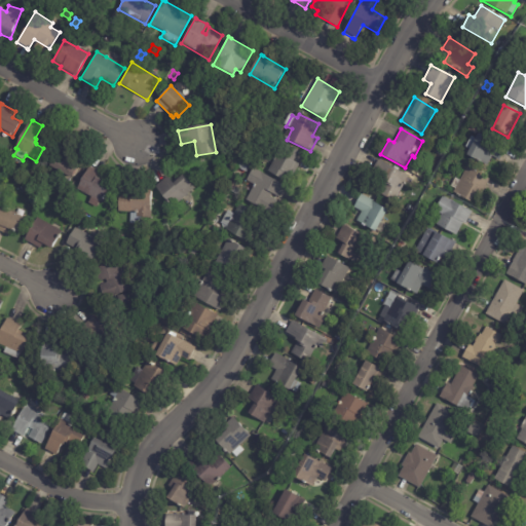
[(506,147),(499,161),(491,157),(487,166),(466,155),(478,134),(494,142),(494,141),(506,147)]
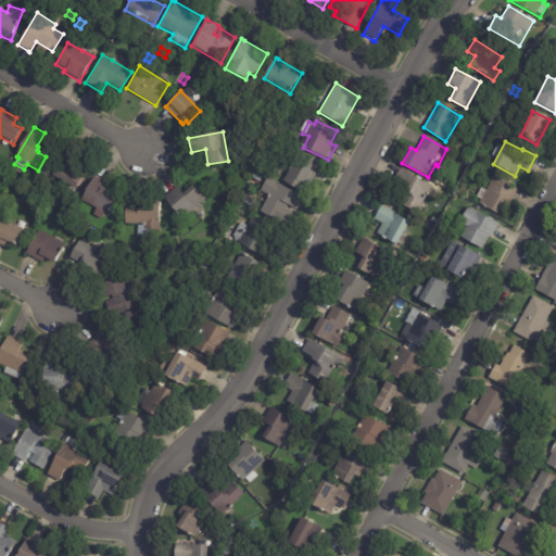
[(315,161),(308,172),(315,175),(305,194),(282,181),(299,151),(315,160),(315,161)]
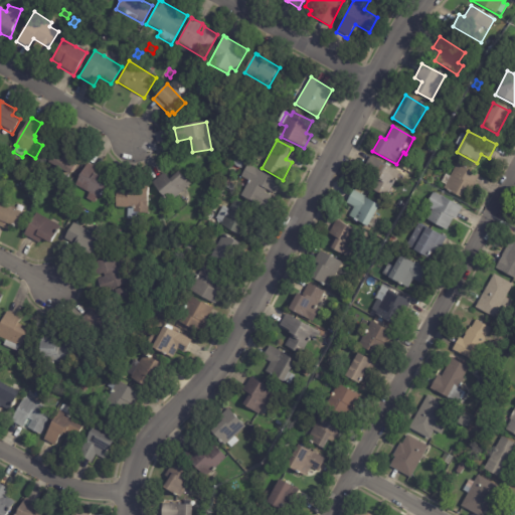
[(58,148),(76,158),(67,175),(45,163),(54,145),(58,148)]
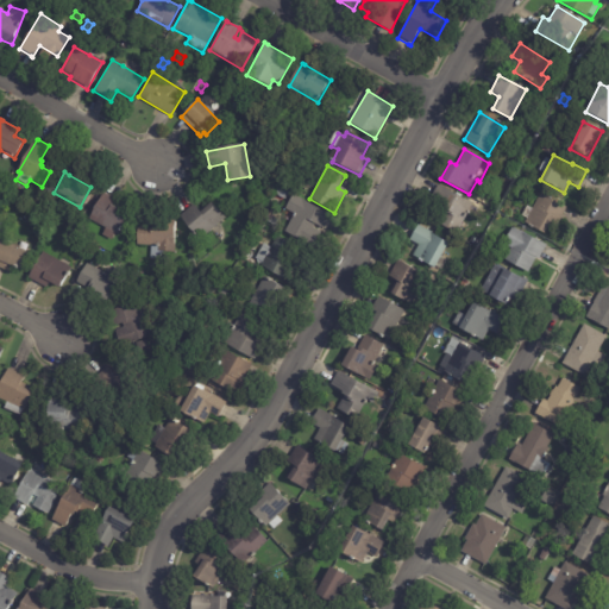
[(507,171),(513,175),(509,181),(503,177),(507,171)]
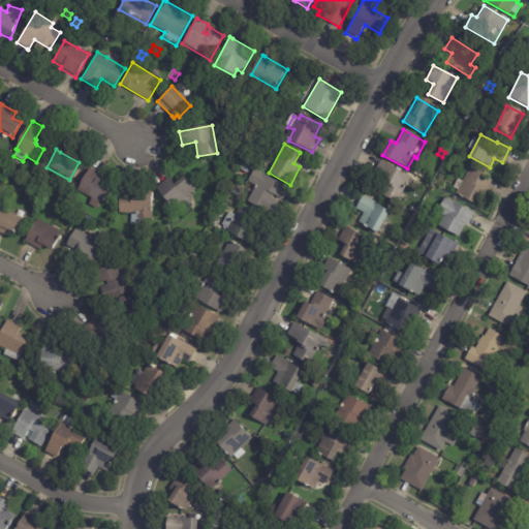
[(374,170),(380,160),(409,177),(396,203),(379,193),(384,182),(372,176),(374,170)]
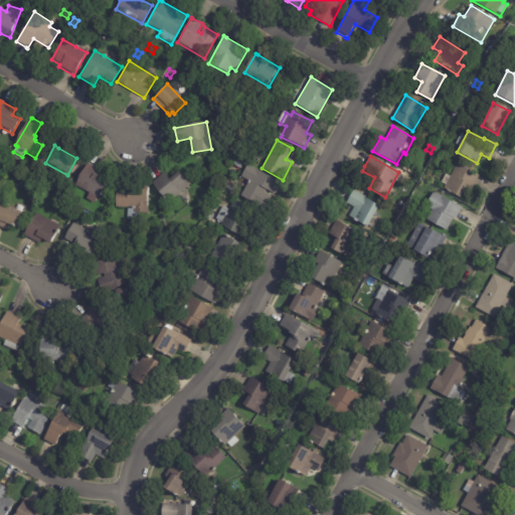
[(236,158),(244,163),(239,170),(231,165),(236,158)]
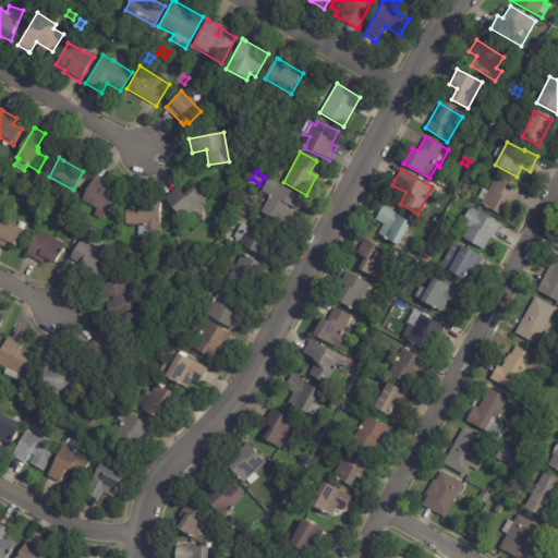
[(97,179),(112,187),(109,194),(117,198),(108,216),(105,215),(100,221),(93,217),(97,210),(82,202),(95,178),(97,179)]
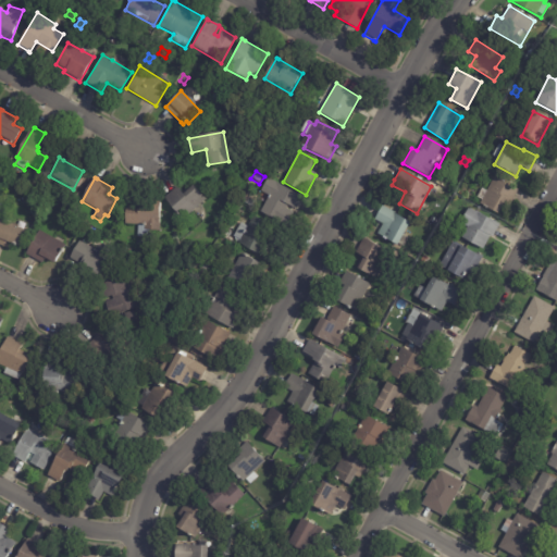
[(518,192),(509,208),(503,205),(497,214),(480,205),(482,200),(477,198),(482,188),(486,192),(494,177),(518,190),(518,192)]
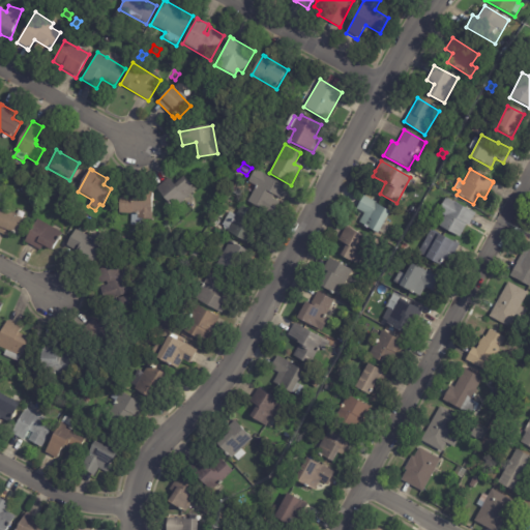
[(289,187),(283,200),(278,198),(277,202),(278,202),(271,215),(247,203),(255,186),(247,182),(254,170),(289,187)]
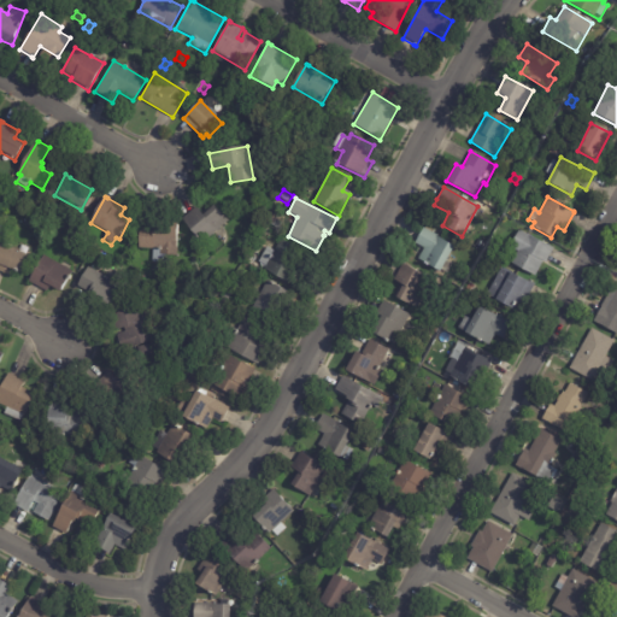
[(221,227),(200,244),(181,219),(195,207),(199,212),(211,201),(228,222),(221,227)]
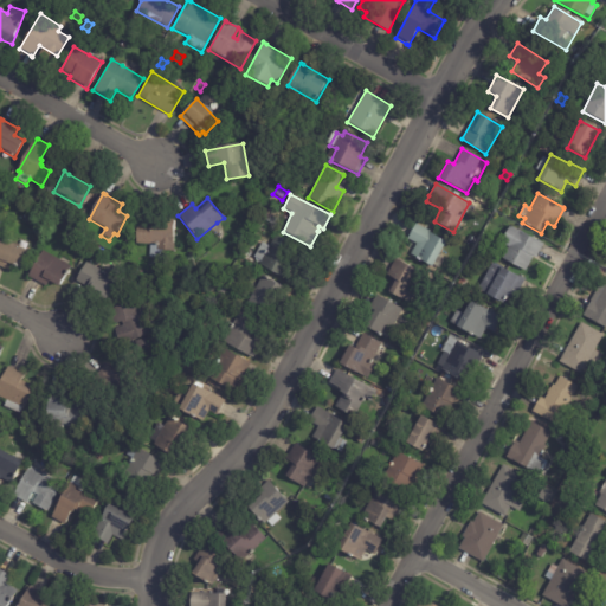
[(155,220),(175,221),(173,252),(165,251),(163,258),(149,257),(150,245),(135,244),(136,223),(149,224),(149,223),(152,223),(152,220),(155,220)]
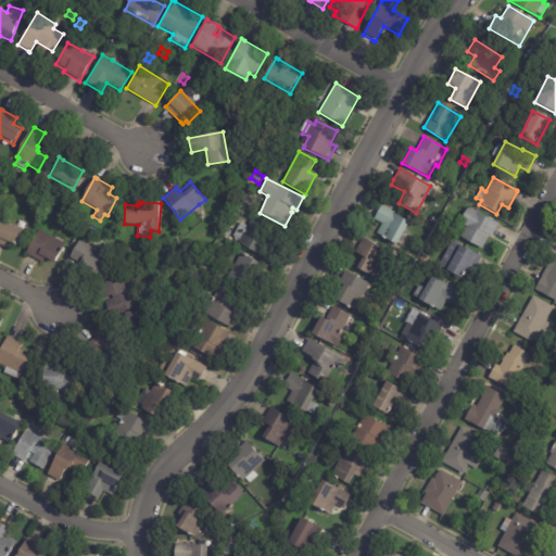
[(375,216),(381,206),(408,222),(401,236),(406,239),(401,250),(376,235),(381,225),(373,219),(375,216)]
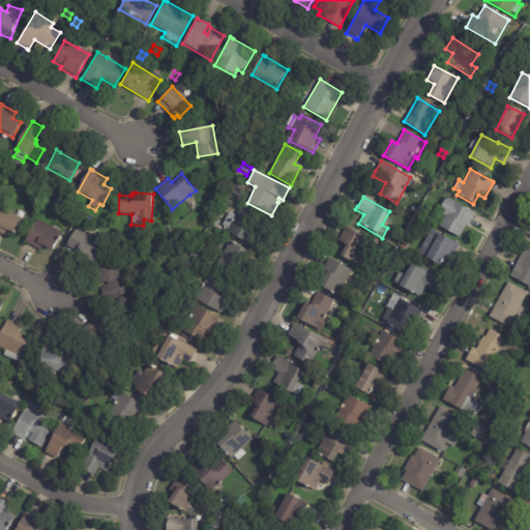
[(475,214),(468,226),(466,225),(460,237),(439,227),(452,201),(475,213),(475,214)]
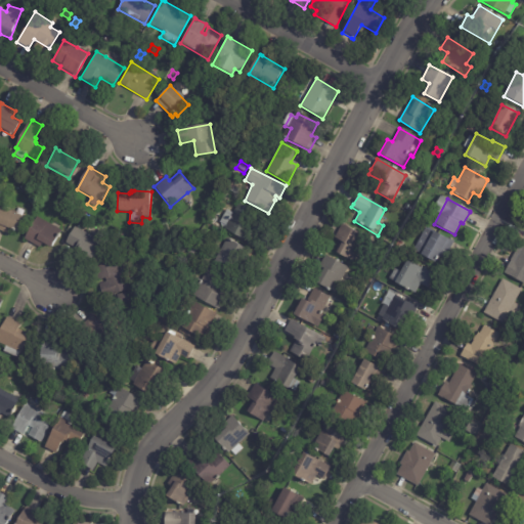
[(258,233),(252,244),(224,229),(225,226),(219,223),(226,210),(232,213),(234,208),(254,218),(251,225),(260,229),(258,233)]
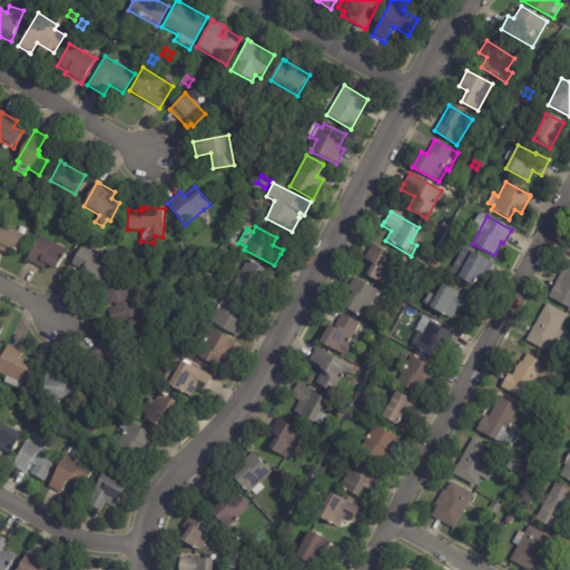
[(0,227),(18,234),(26,237),(19,255),(13,253),(12,257),(0,252),(0,227)]
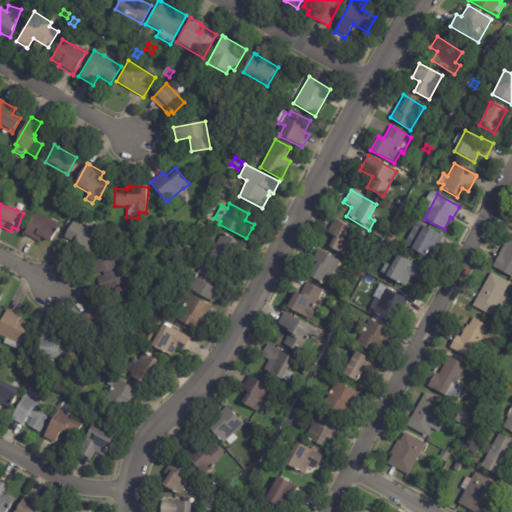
[(50,220),(60,226),(49,244),(41,240),(39,244),(24,235),(37,212),(50,220)]
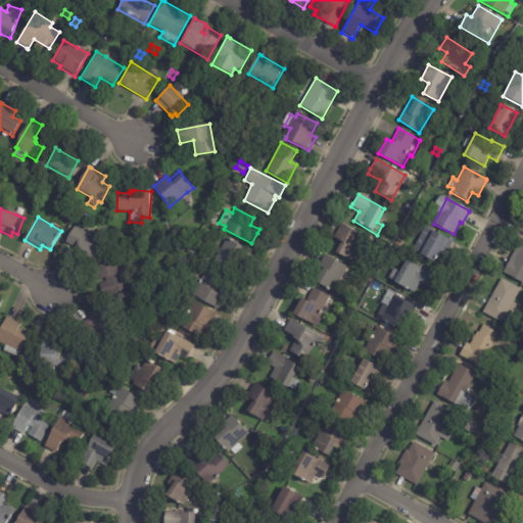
[(429,229),(418,250),(407,244),(418,223),(429,229)]
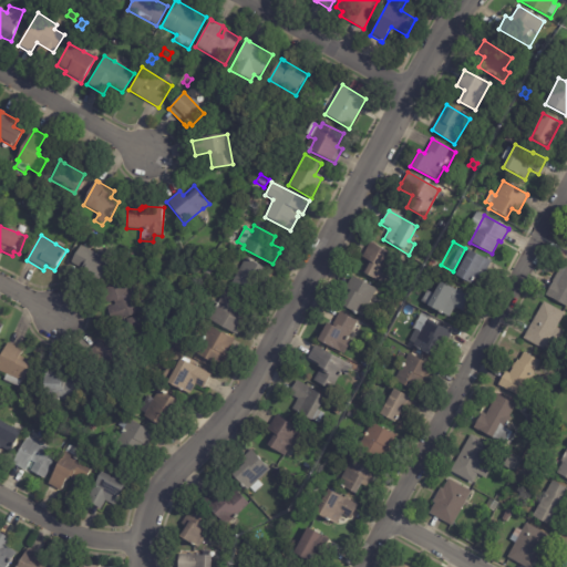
[(361,258),(370,243),(395,257),(381,284),(361,272),(367,261),(361,258)]
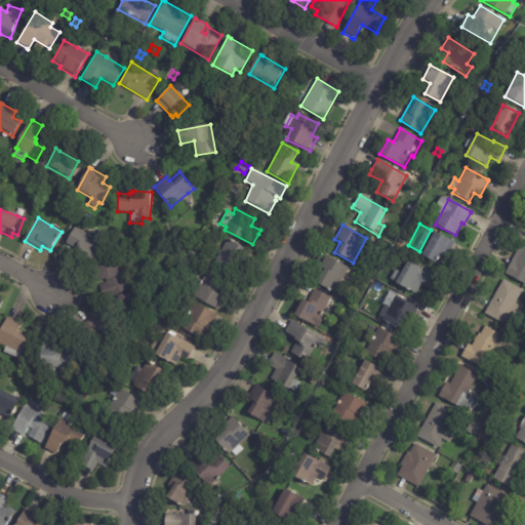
[(80,231),(89,236),(91,233),(103,239),(92,259),(65,245),(74,228),(80,231)]
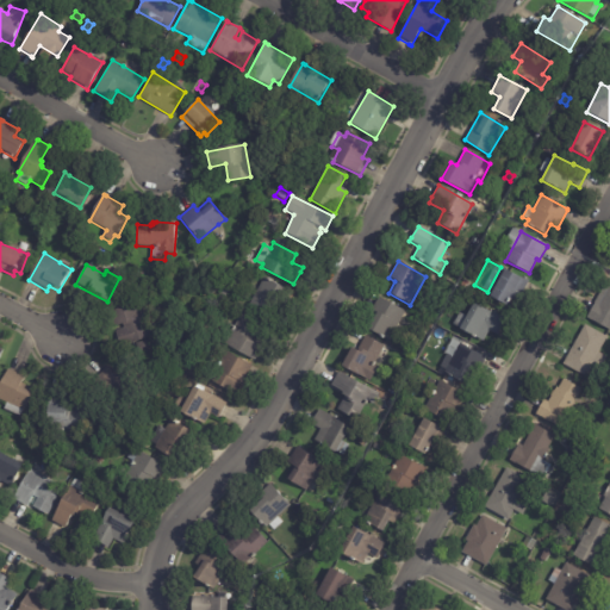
[(527,285),(512,311),(489,297),(504,269),(528,282),(527,285)]
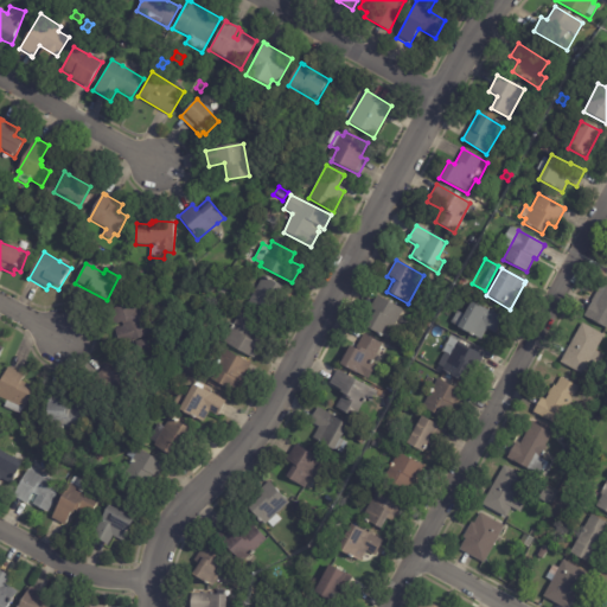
[(288,292),(273,320),(247,306),(263,275),(289,289),(288,292)]
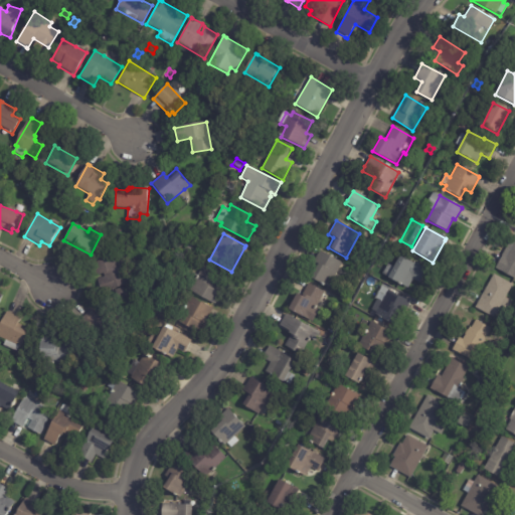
[(514,281),(495,269),(502,256),(501,256),(512,236),(514,238),(514,281)]
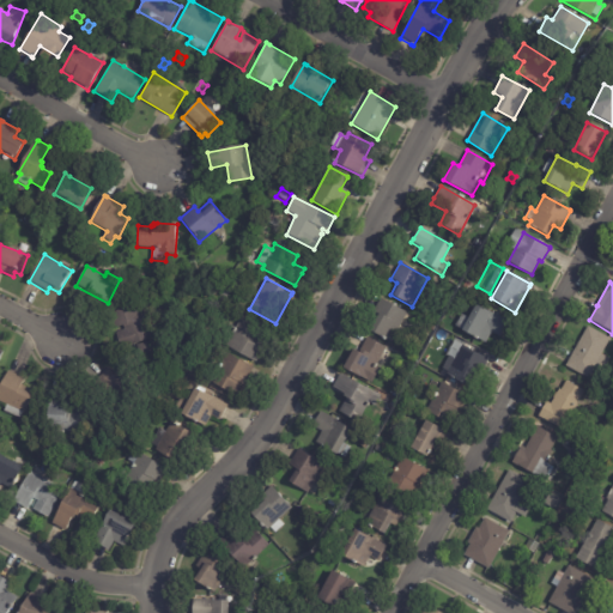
[(453,302),(456,293),(462,296),(457,304),(453,302)]
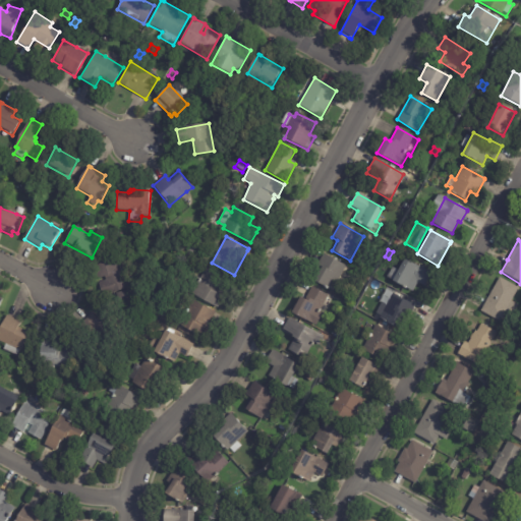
[(187,254),(193,257),(186,269),(180,265),(187,254)]
